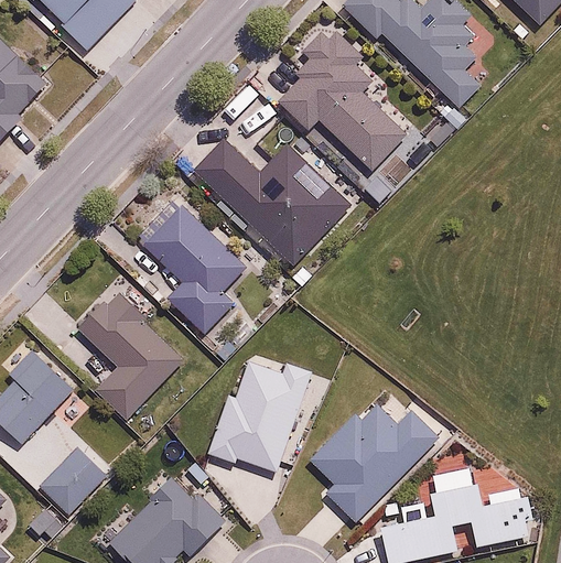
[(32,0),(35,2),(36,0),(39,0),(64,24),(61,26),(87,52),(137,0),(32,0)]
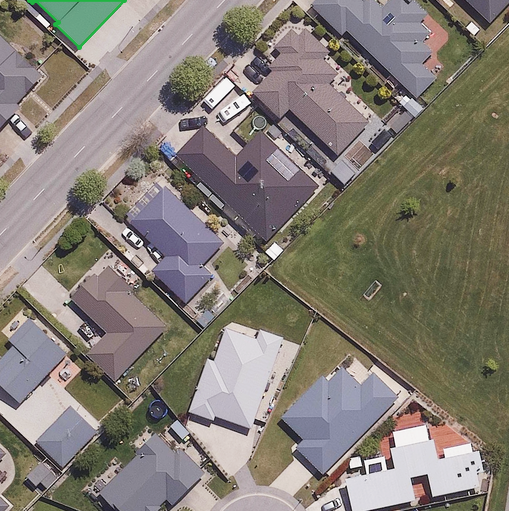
[(362,0),(361,1),(360,0),(317,0),(312,5),(342,35),(346,30),(416,99),(437,78),(421,62),(431,52),(418,40),(428,30),(415,18),(424,9),(415,0),(389,0),(385,5),(379,0),(362,0)]
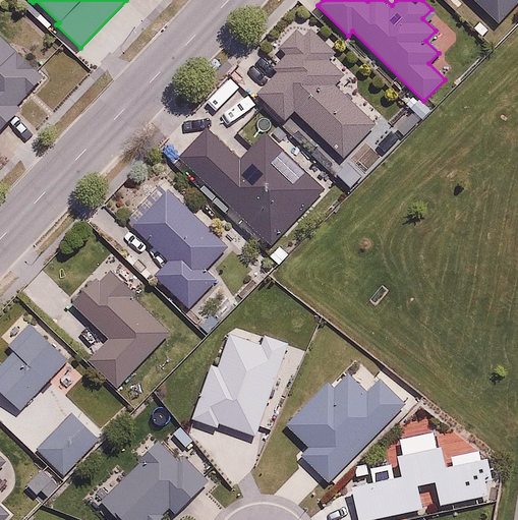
[(517,0),(471,0),(496,24),(517,1),(517,0)]
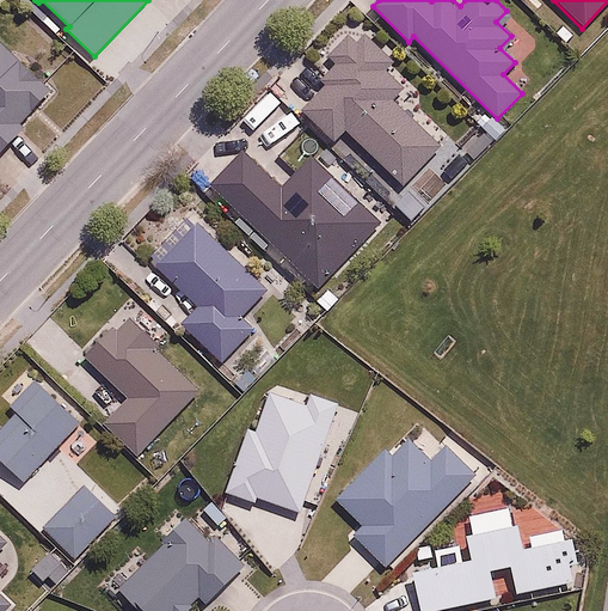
[(387,62),(348,19),(313,52),(327,68),(320,74),(330,84),(302,109),(335,145),(348,132),(400,190),(442,152),(392,97),(400,90),(381,67),(387,62)]
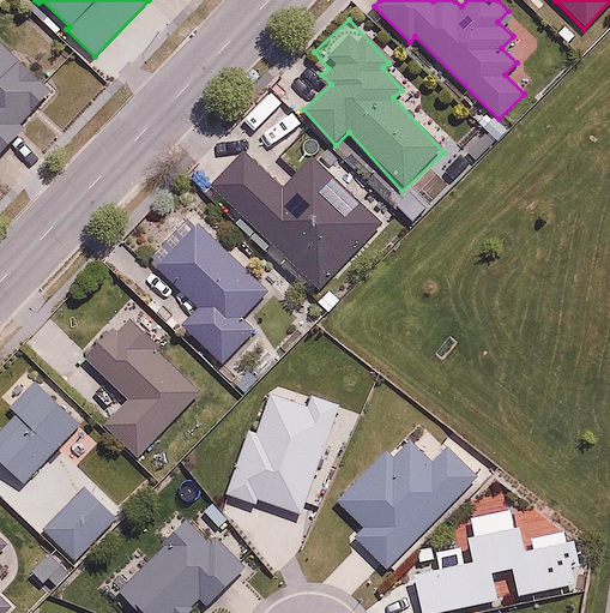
[(0,155),(23,130),(18,125),(50,89),(0,42),(0,155)]
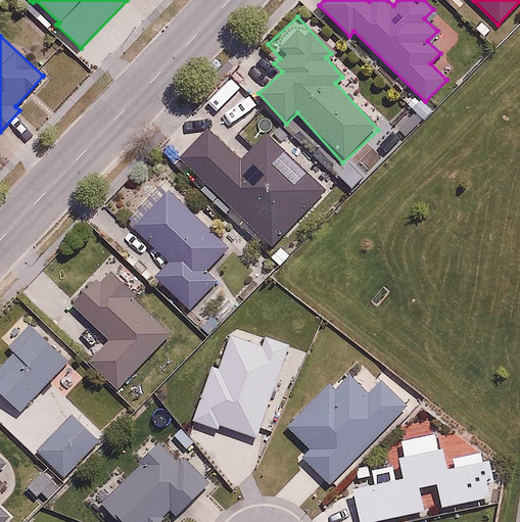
[(238,159),(207,130),(179,159),(271,250),(326,195),(264,134),(238,159)]
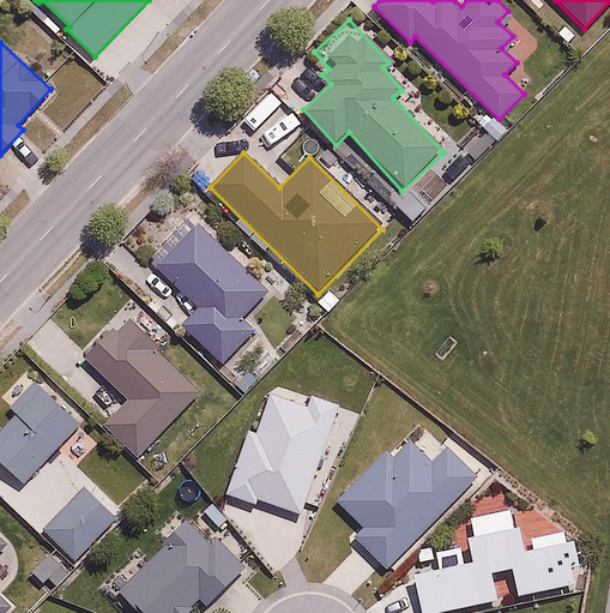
[(156,269),(198,307),(181,324),(227,366),(255,334),(239,318),(265,289),(197,226),(156,269)]
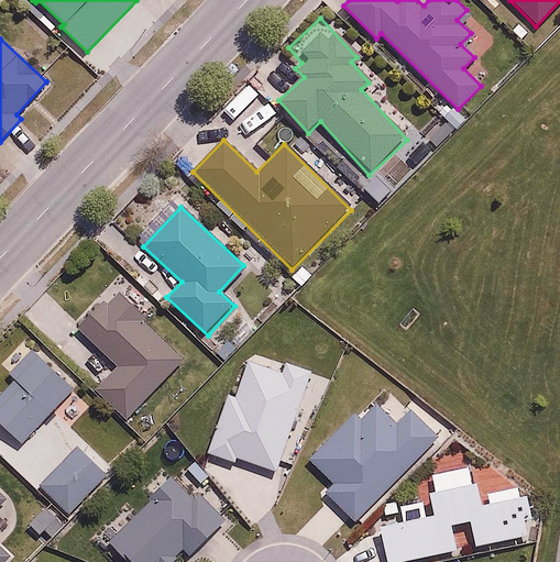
[(184,357),(121,294),(105,309),(98,304),(74,328),(117,372),(100,388),(127,415),(184,357)]
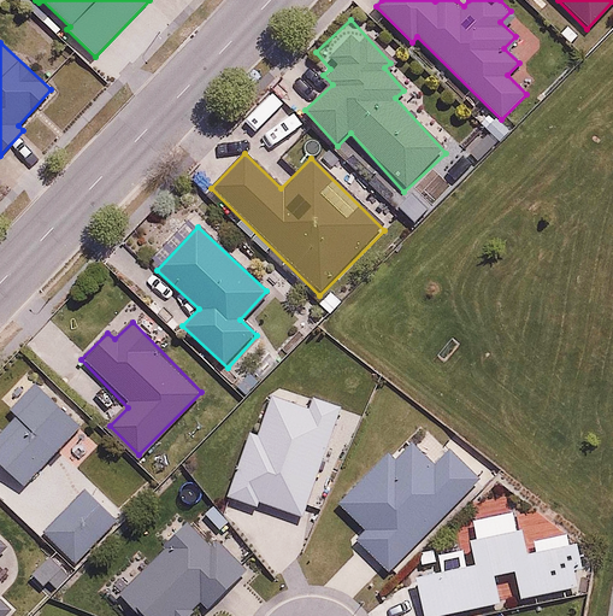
[(83,428),(37,385),(12,412),(16,416),(0,433),(0,465),(25,490),(83,428)]
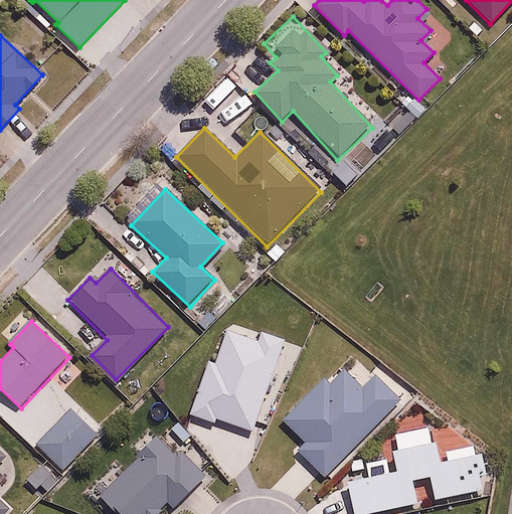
[(342,372),(336,366),(282,419),(305,444),(298,451),(323,477),(398,403),(356,359),(342,372)]
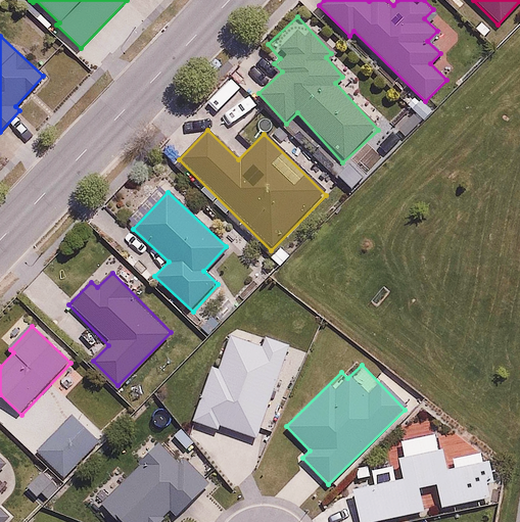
[(96,441),(68,416),(37,449),(64,476),(96,441)]
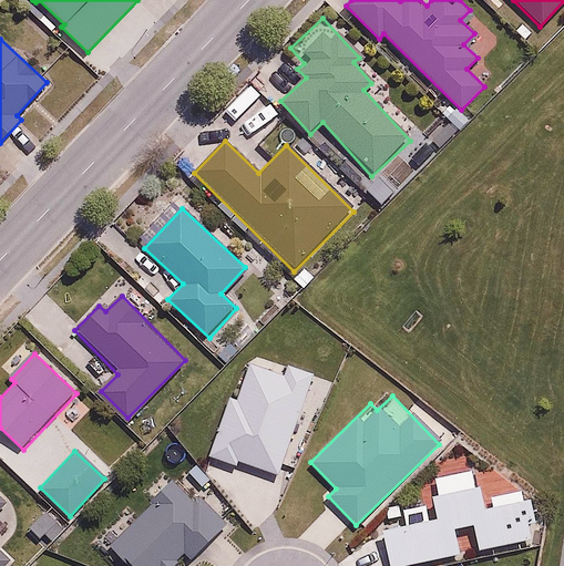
[(472,469),(434,477),(440,501),(397,512),(401,527),(381,533),(389,565),(406,565),(461,553),(454,530),(474,524),(481,551),(529,539),(515,487),(489,494),(488,486),(478,489),(472,469)]
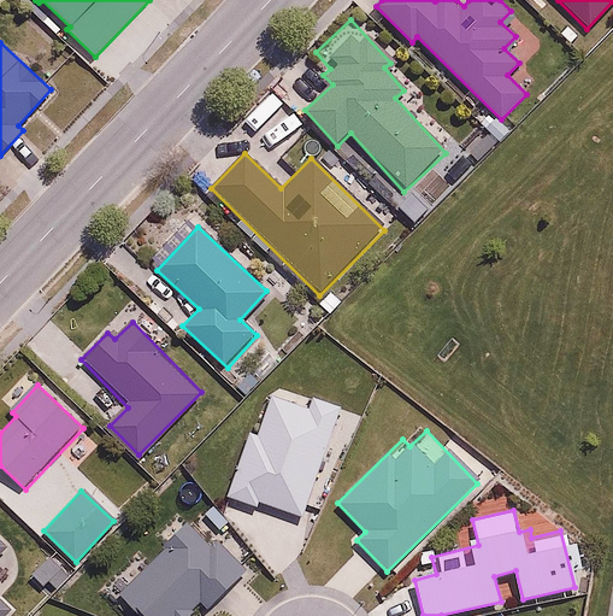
[(208,544),(186,523),(121,592),(146,615),(189,615),(201,605),(207,610),(247,568),(214,538),(208,544)]
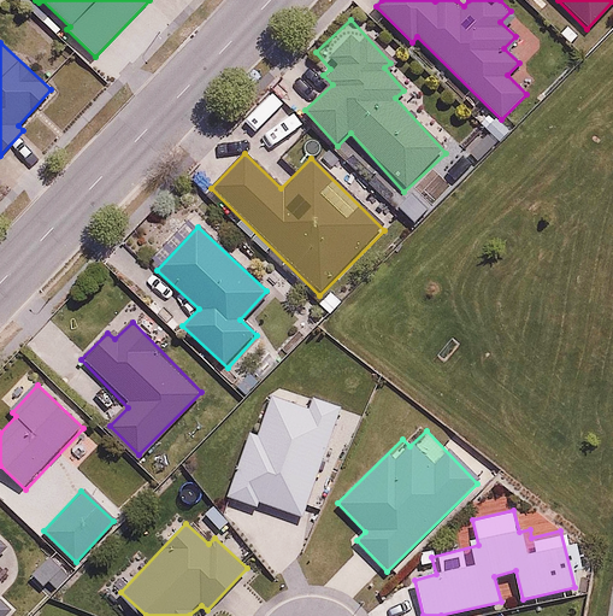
[(69,572),(47,553),(34,569),(56,587),(69,572)]
